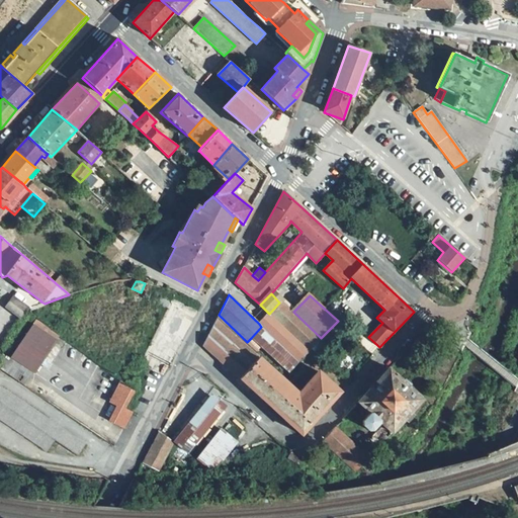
[(22,304),(13,296),(5,307),(15,315),(22,304)]
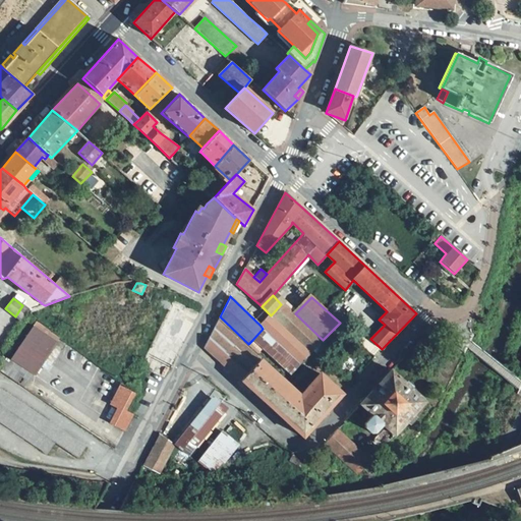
[(173,300),(140,368),(158,377),(191,309),(173,300)]
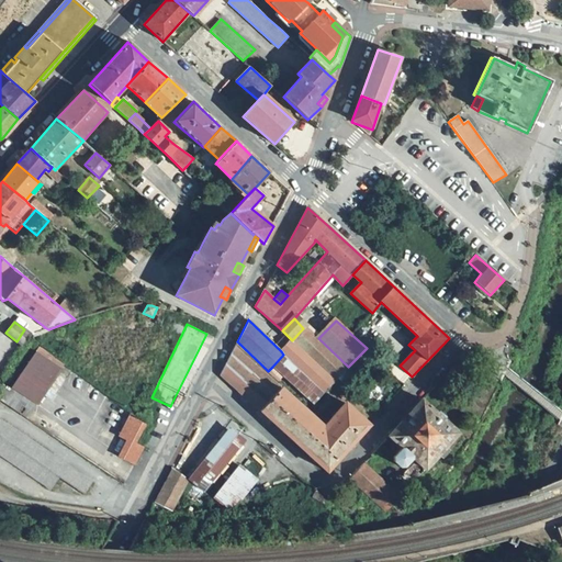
[(316,340),(303,328),(292,340),(281,351),(283,355),(323,392),(348,367),(318,338),(316,340)]
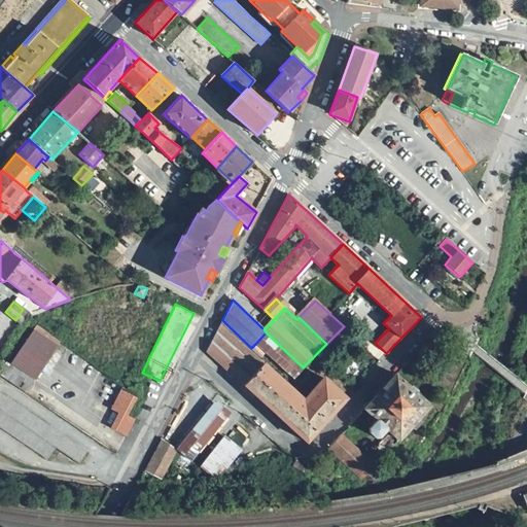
[(29,314),(23,309),(15,320),(22,324),(29,314)]
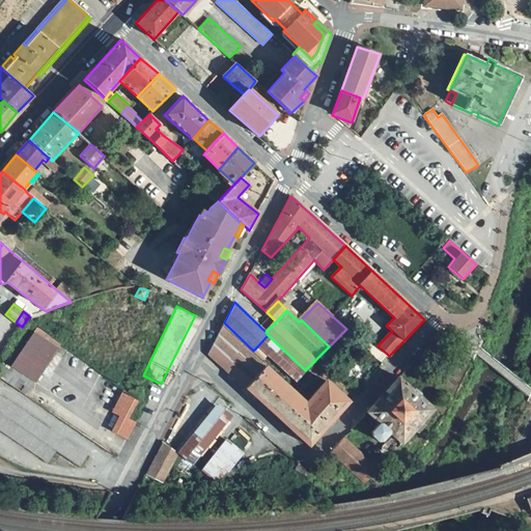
[(224,323),(208,354),(246,388),(264,366),(264,364),(266,363),(253,351),(224,323)]
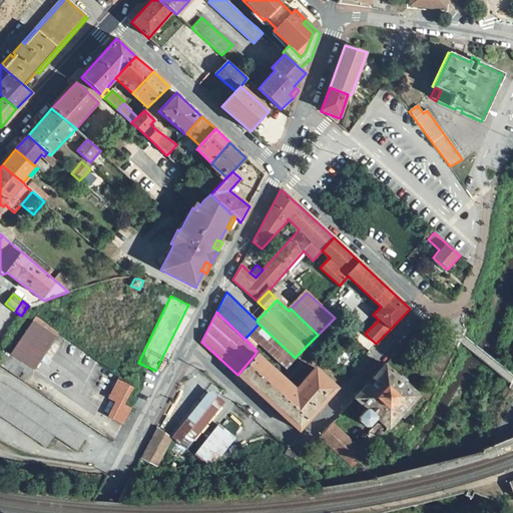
[(36,316),(16,344),(40,360),(59,332),(36,316)]
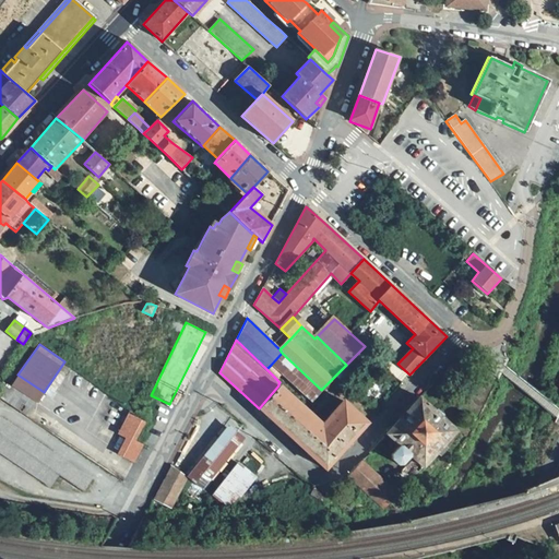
[(282,353),(271,365),(310,402),(321,390),(282,353)]
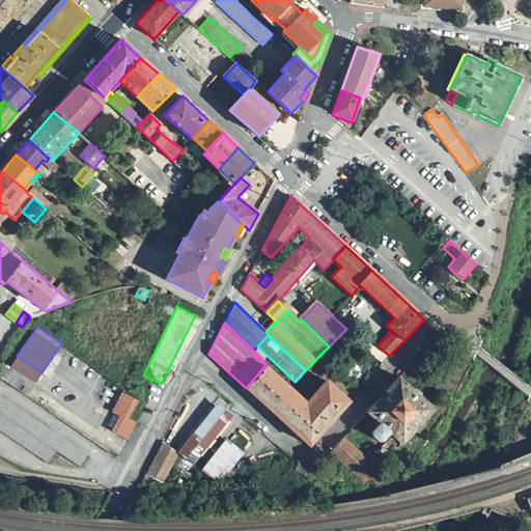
[(17,356),(10,365),(9,367),(34,384),(42,372),(17,356)]
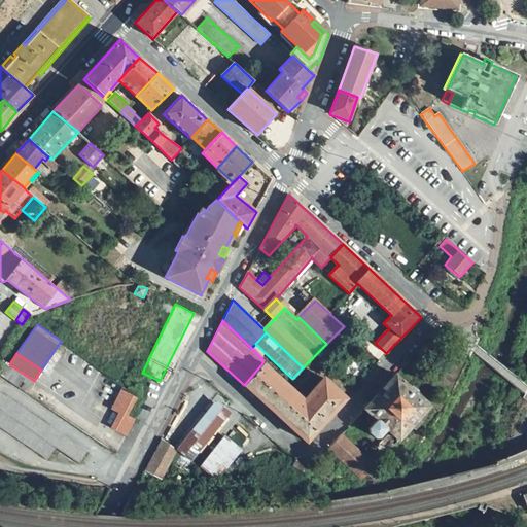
[(3,358),(0,364),(0,375),(1,376),(9,364),(10,362),(3,358)]
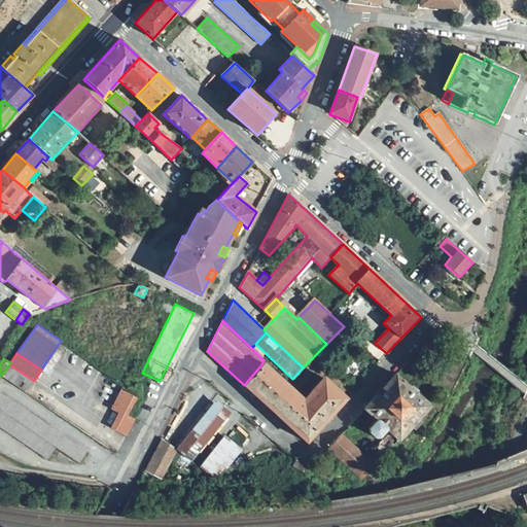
[(262,363),(244,385),(307,443),(346,398),(323,378),(303,399),(293,391),(262,363)]
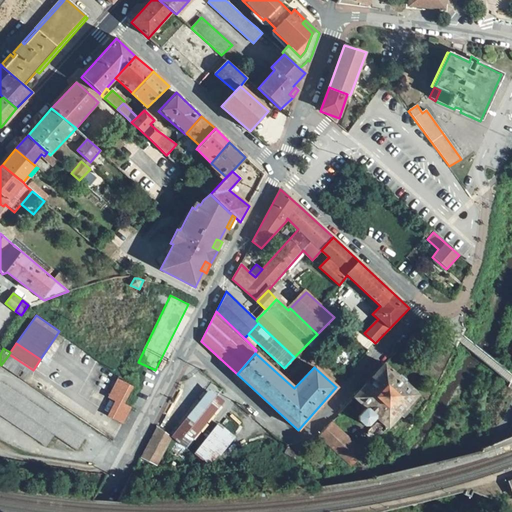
[(9,354),(1,365),(25,381),(33,370),(9,354)]
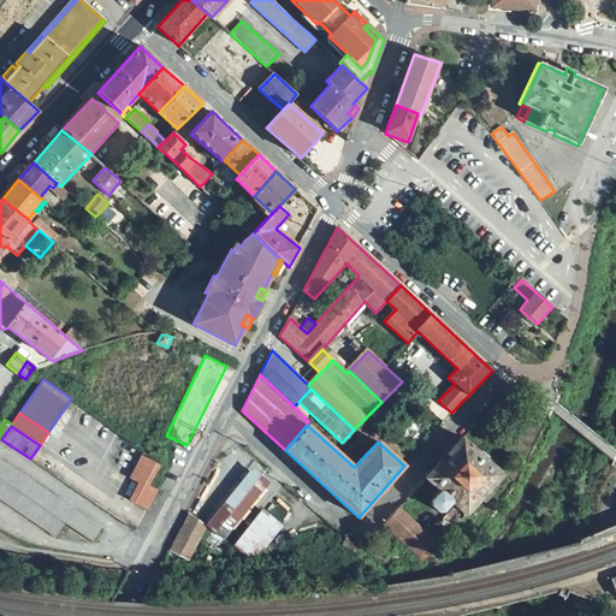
[(503,474),(462,438),(426,478),(439,491),(431,502),(431,505),(438,511),(443,511),(451,502),(454,505),(442,519),(452,529),(503,474)]
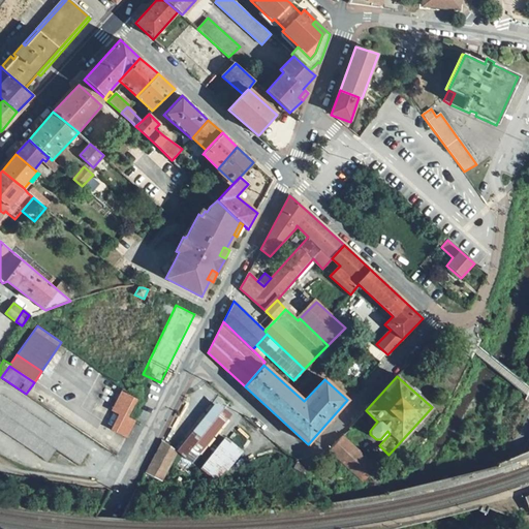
[(123,390),(113,410),(120,414),(113,427),(115,431),(127,437),(134,422),(128,417),(137,400),(125,394),(126,391),(123,390)]
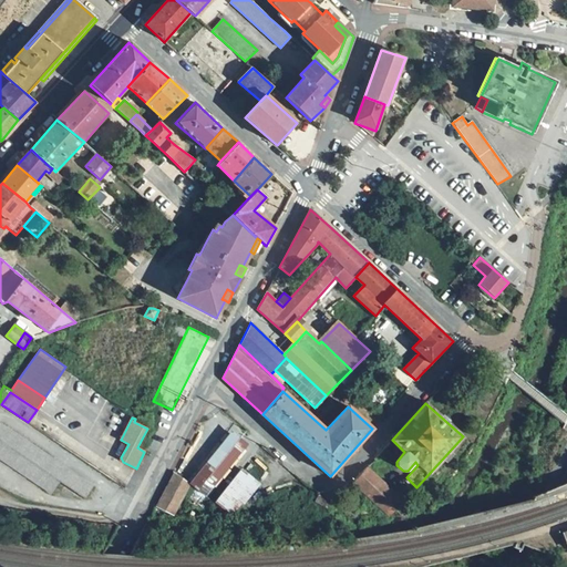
[(0,423),(0,459),(52,495),(60,482),(84,498),(93,486),(0,423)]
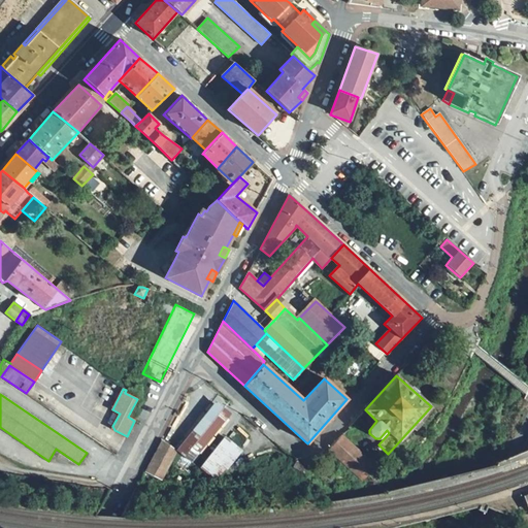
[(213,406),(177,452),(190,461),(226,416),(213,406)]
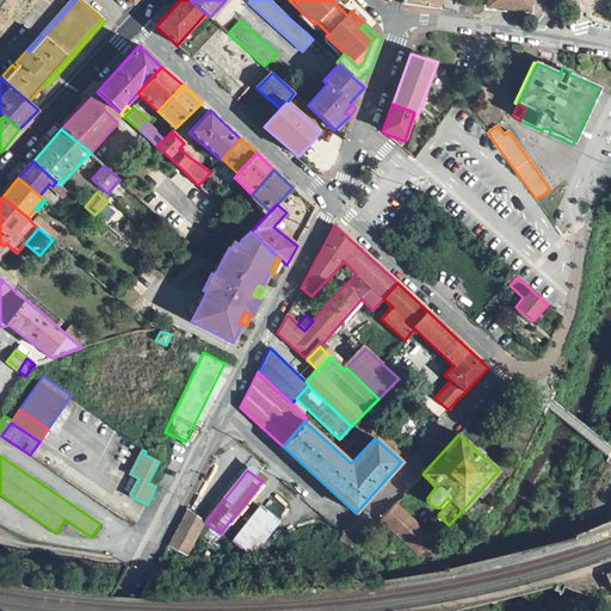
[(282,485),(234,544),(248,555),(296,495),(282,485)]
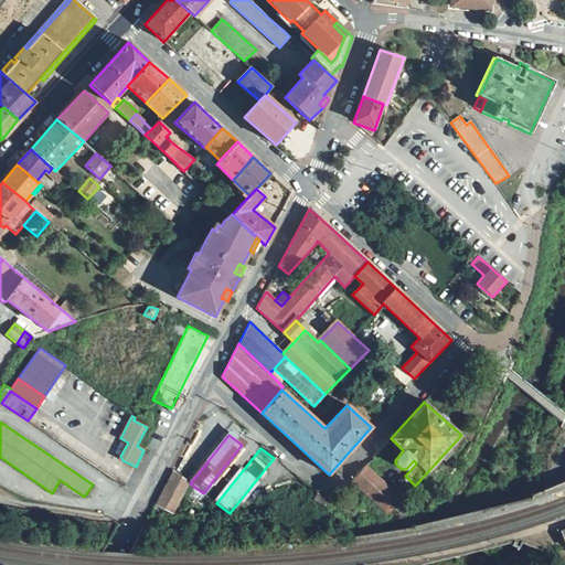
[(365,466),(351,481),(388,515),(394,509),(403,500),(365,466)]
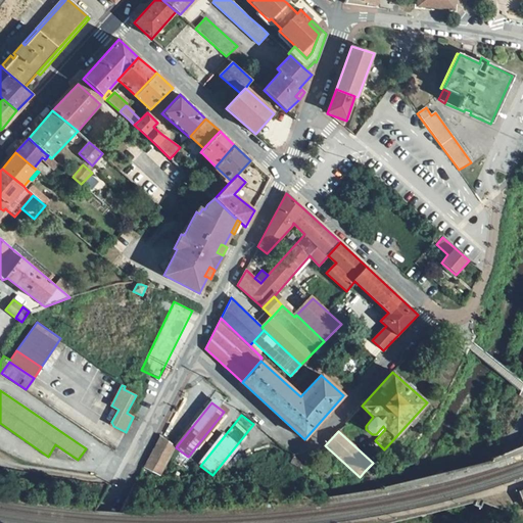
[(161,436),(154,449),(170,458),(175,447),(161,436)]
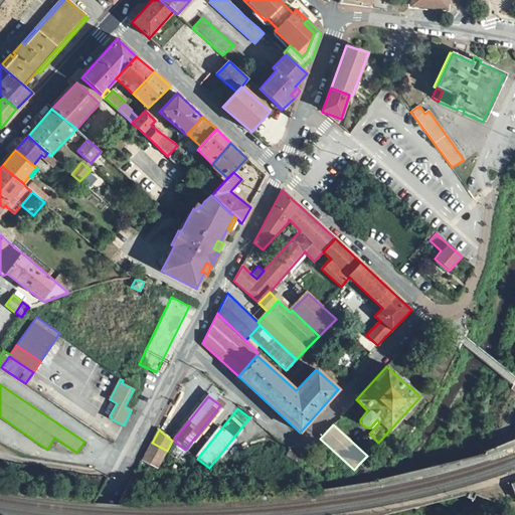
[(152,443),(147,451),(162,459),(167,451),(152,443)]
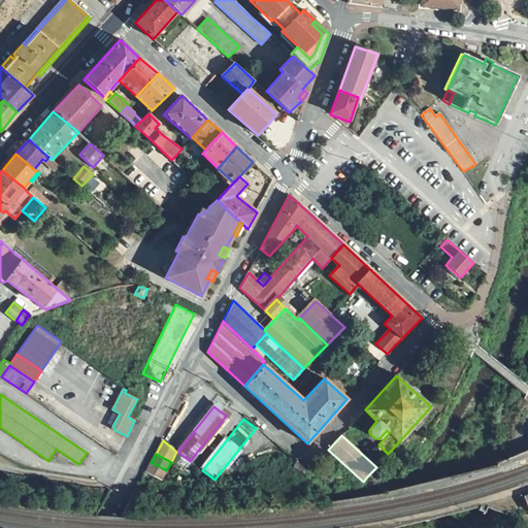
[(307,467),(297,461),(294,467),(304,473),(305,471),(307,467)]
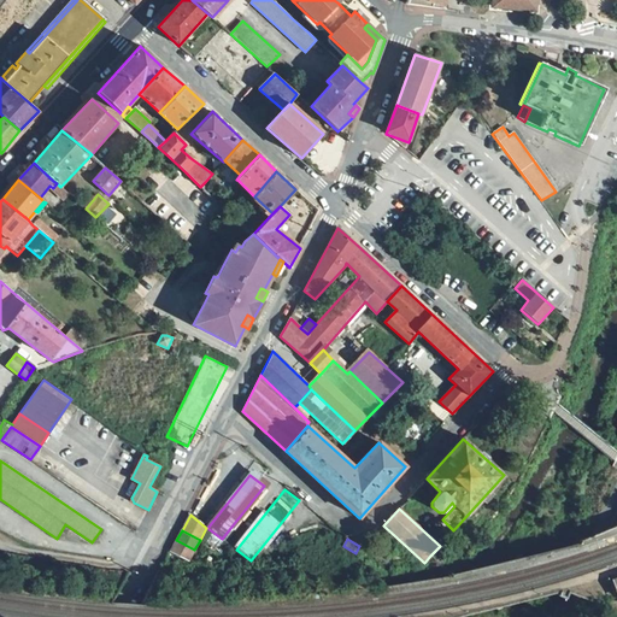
[(176,540),(170,551),(188,560),(194,550),(176,540)]
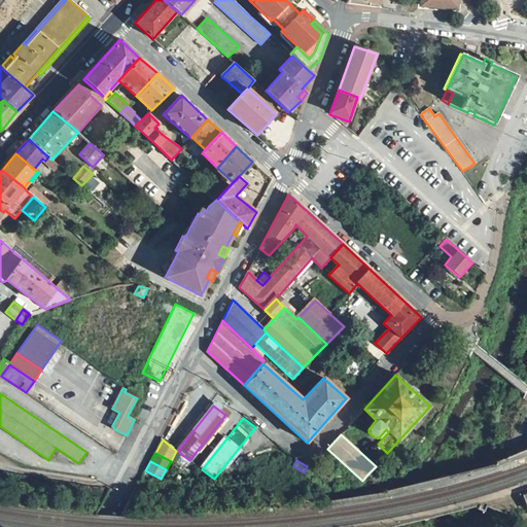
[(376,466),(367,475),(373,480),(381,470),(376,466)]
